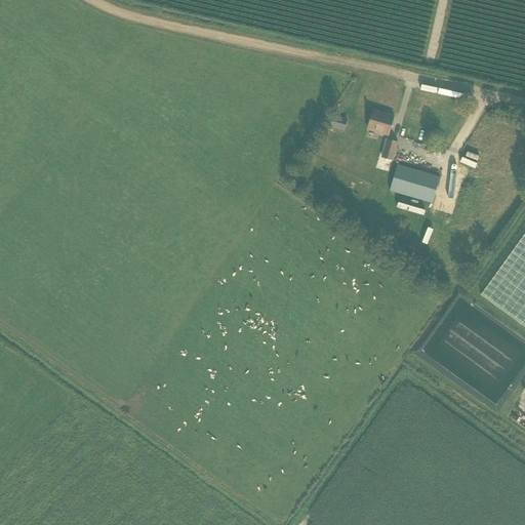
[(373,110),(367,130),(388,136),(394,116),(373,110)]
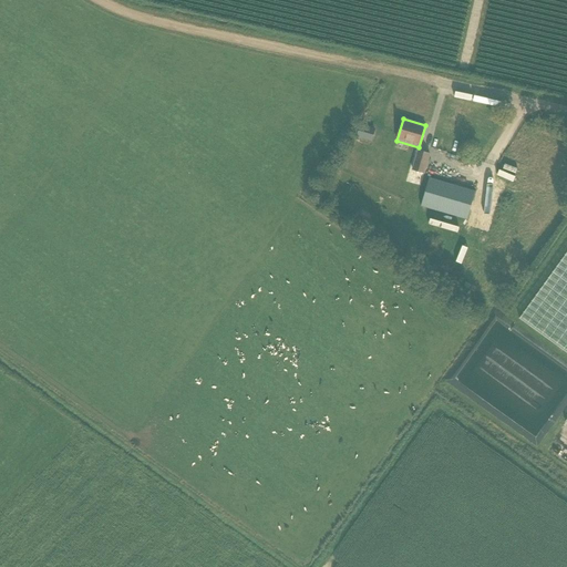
[(418,151),(412,171),(424,174),(430,154),(418,151)]
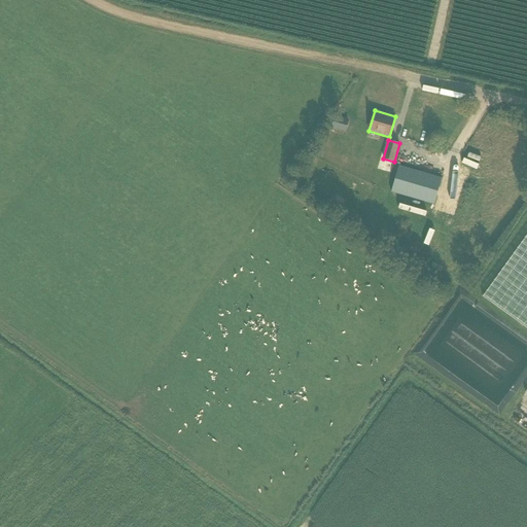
[(398,165),(391,191),(434,204),(442,177),(398,165)]
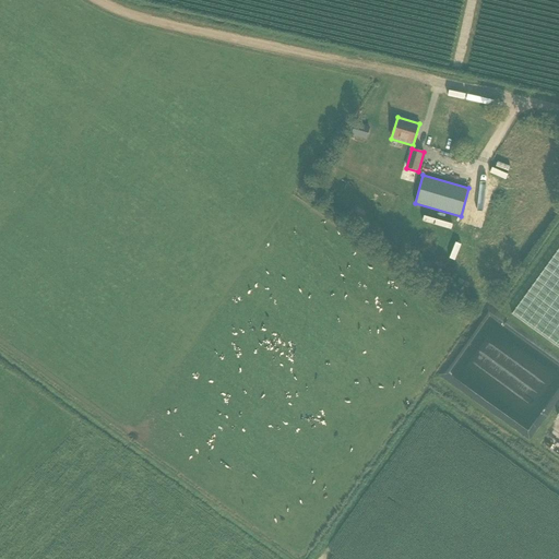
[(486,207),(476,202),(471,213),(480,218),(486,207)]
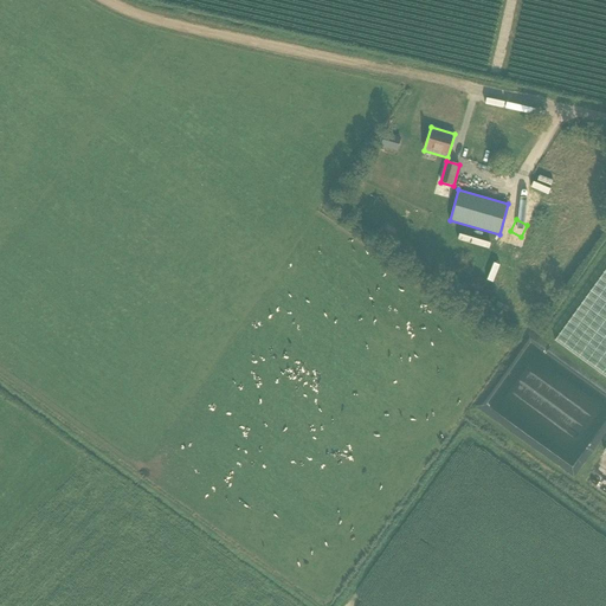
[(605,269),(554,340),(605,376),(605,446),(604,450),(605,451),(605,269)]
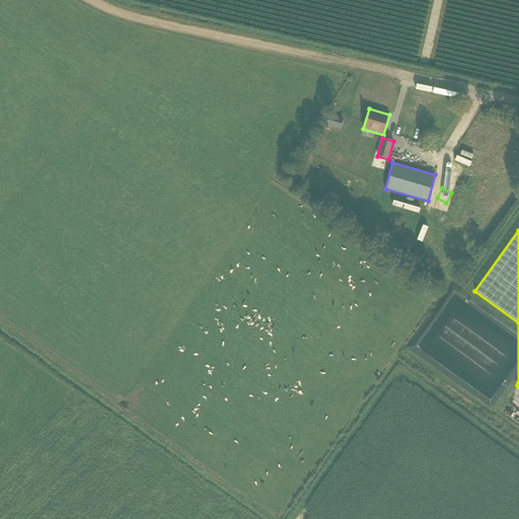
[(425,248),(423,252),(446,265),(448,261),(425,248)]
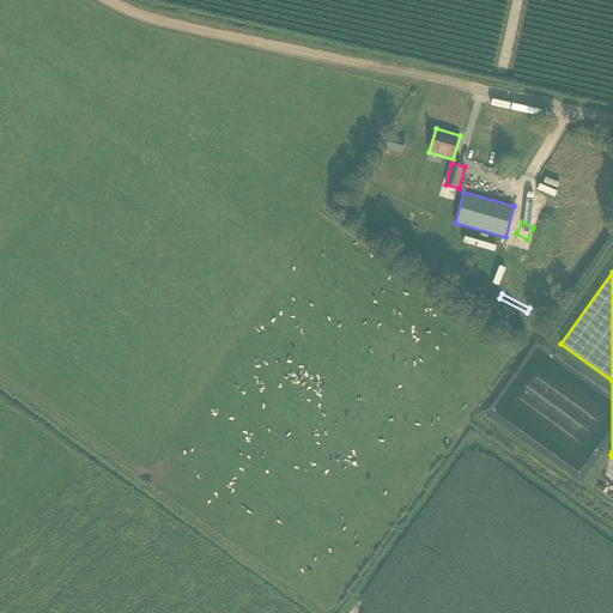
All buildings are outlined.
